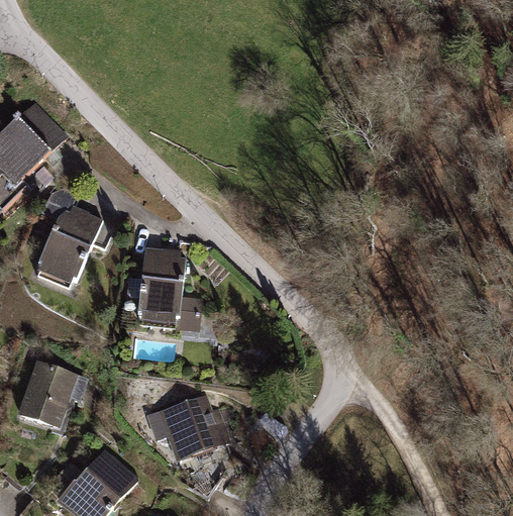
[(67,137),(33,104),(0,134),(0,204),(4,208),(27,185),(22,179),(67,137)]
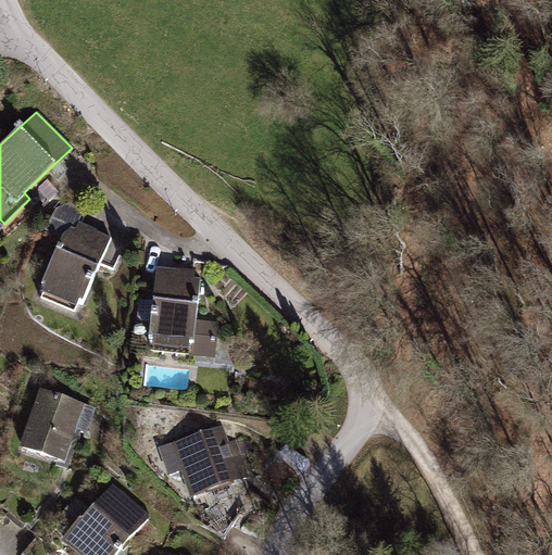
[(46,227),(62,235),(70,218),(79,223),(87,205),(70,199),(57,207),(46,227)]
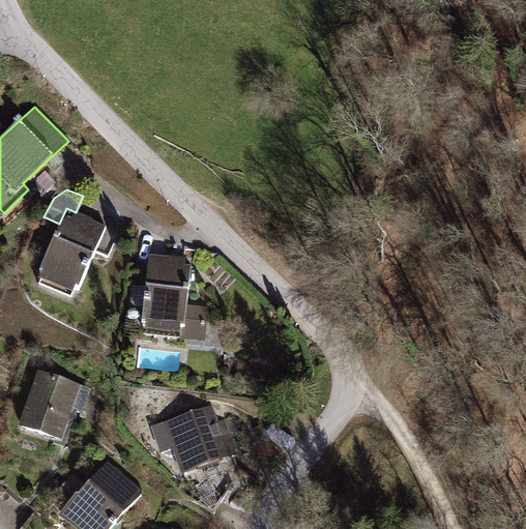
[(76,212),(66,208),(59,224),(35,274),(74,293),(105,225),(76,212)]
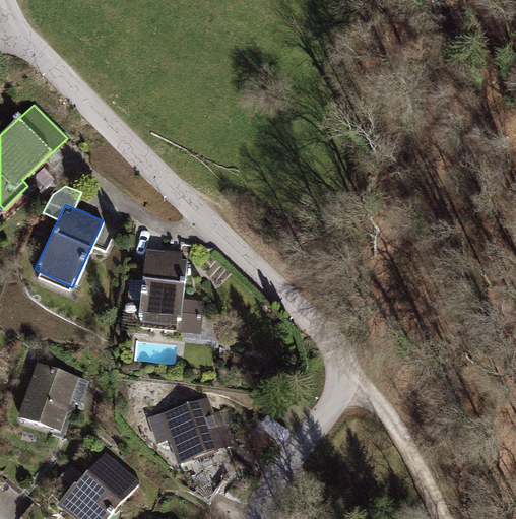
[(183,253),(147,249),(139,321),(177,325),(178,317),(182,317),(183,300),(188,260),(182,259),(183,253)]
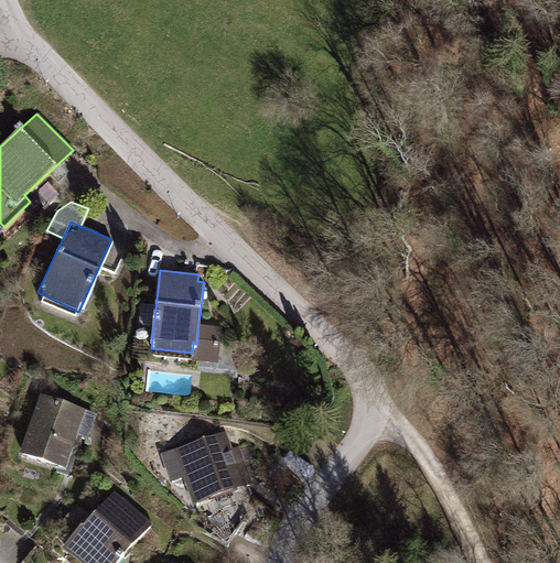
[(223,327),(198,325),(197,344),(195,358),(218,360),(223,327)]
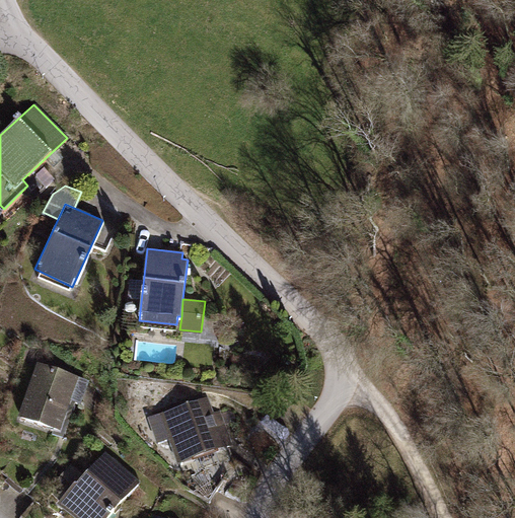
[(77,374),(35,360),(17,414),(58,428),(77,374)]
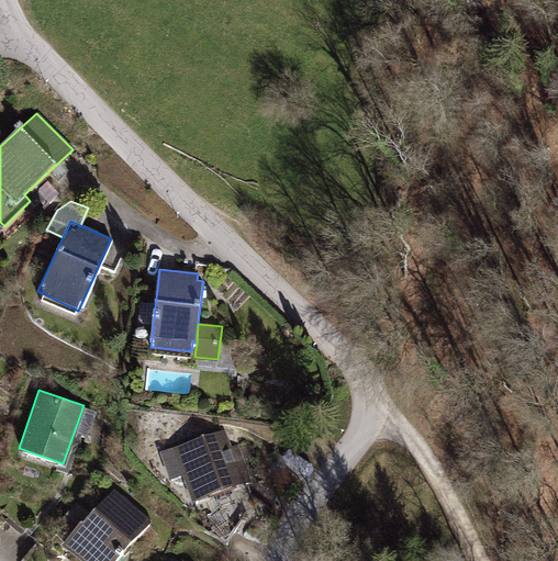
[(223,427),(171,446),(192,502),(253,480),(240,445),(231,448),(223,427)]
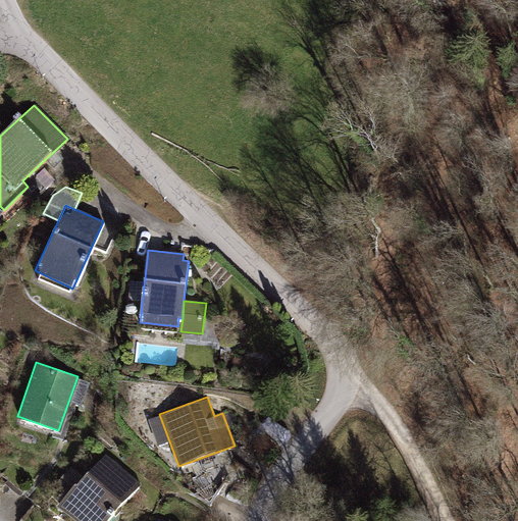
[(109,520),(143,483),(106,452),(58,508),(73,520),(109,520)]
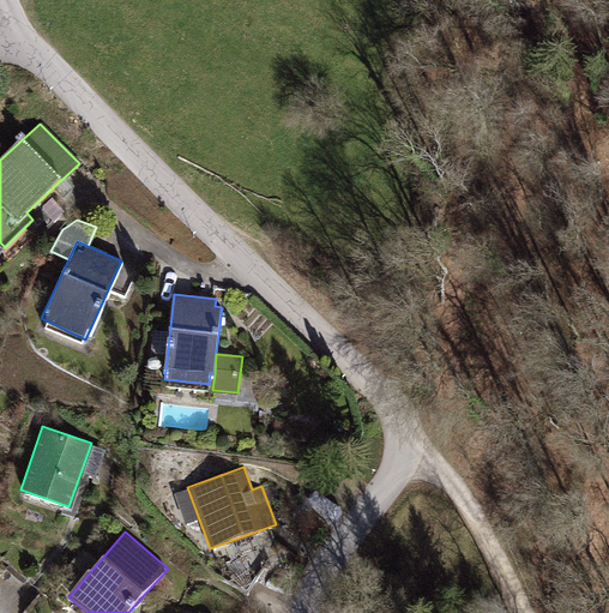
[(218,575),(248,594),(258,577),(229,559),(218,575)]
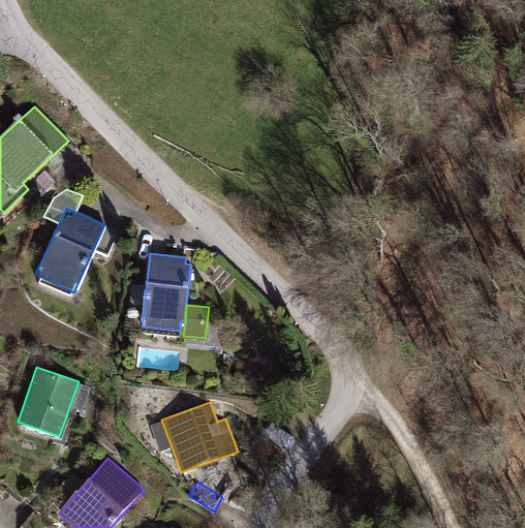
All buildings are outlined.
